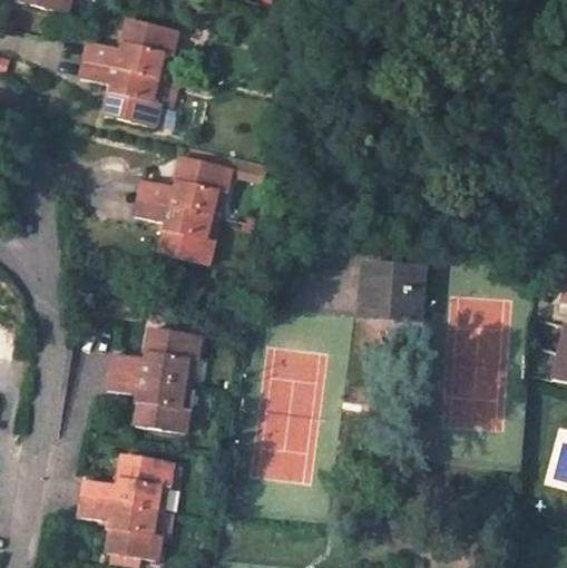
[(19,0),(19,2),(68,15),(71,0),(19,0)]
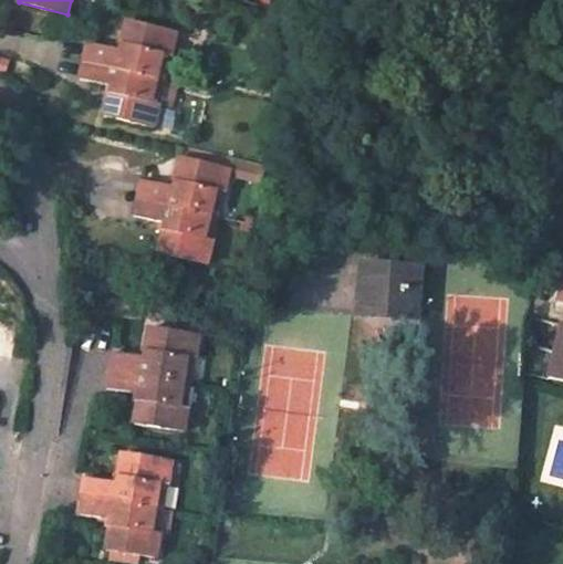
[(129,21),(123,51),(97,45),(91,43),(86,62),(155,79),(160,56),(169,59),(176,32),(129,21)]
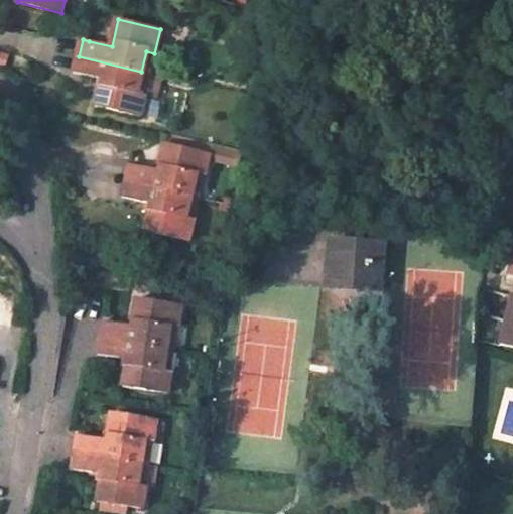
[(146,51),(141,72),(150,74),(154,53),(146,51)]
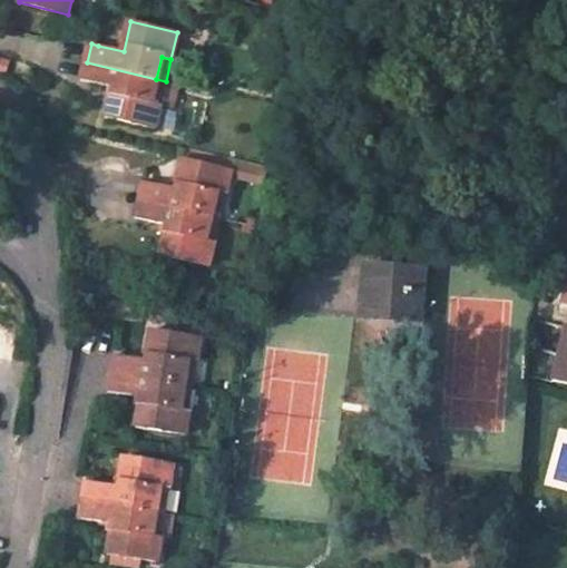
[(156,79),(87,62),(82,79),(115,87),(107,118),(155,130),(160,105),(150,104),(156,79)]
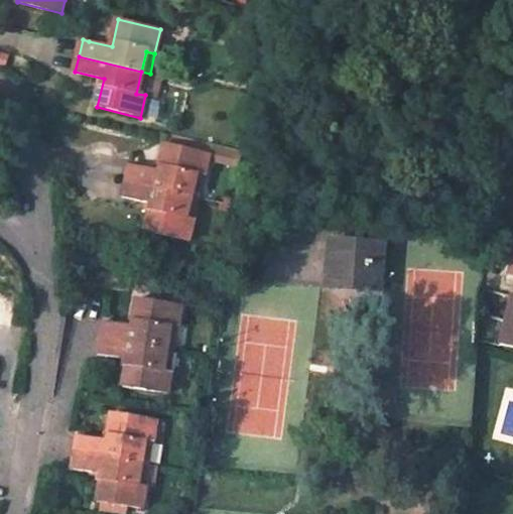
[(150,74),(141,72),(136,94),(145,95),(150,74)]
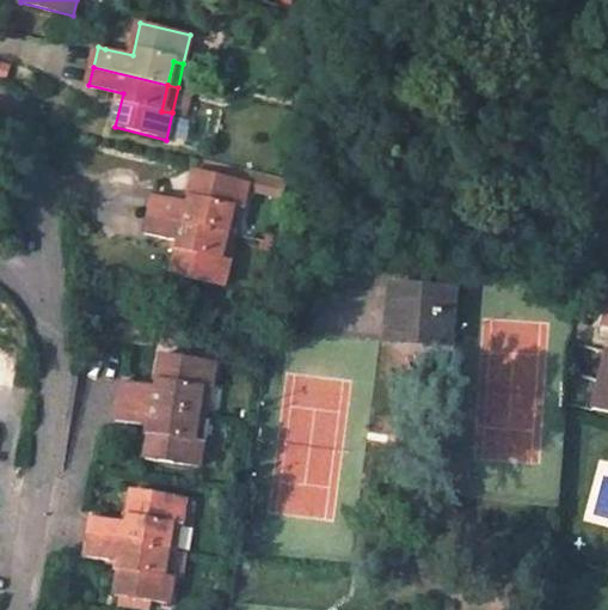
[(234,206),(245,207),(250,178),(198,169),(191,202),(164,197),(154,196),(151,215),(229,231),(234,206)]
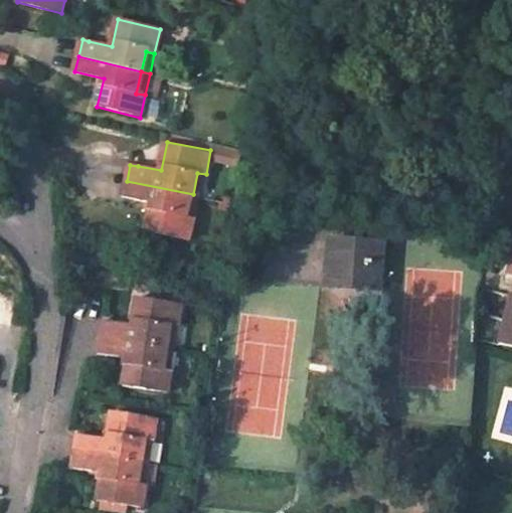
[(197,173),(193,194),(202,195),(206,174),(197,173)]
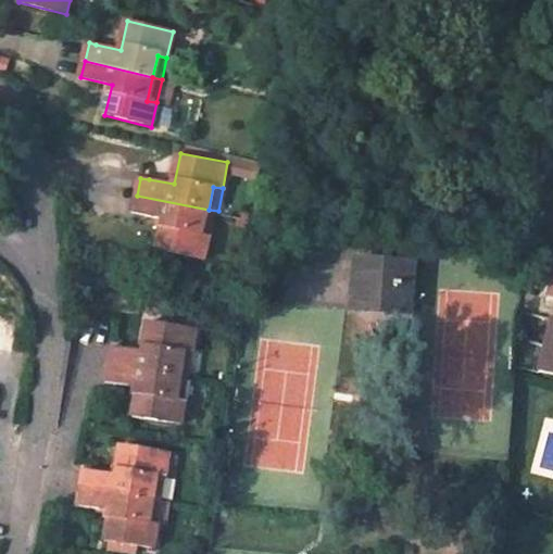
[(209,210),(137,196),(134,212),(167,218),(162,249),(209,259),(213,235),(204,234),(209,210)]
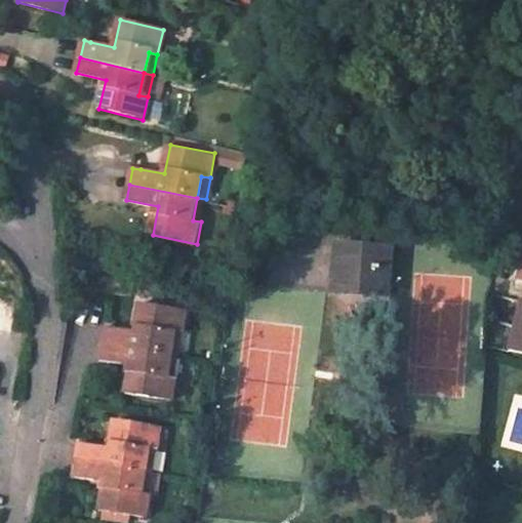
[(201,222),(206,199),(197,198),(193,220),(201,222)]
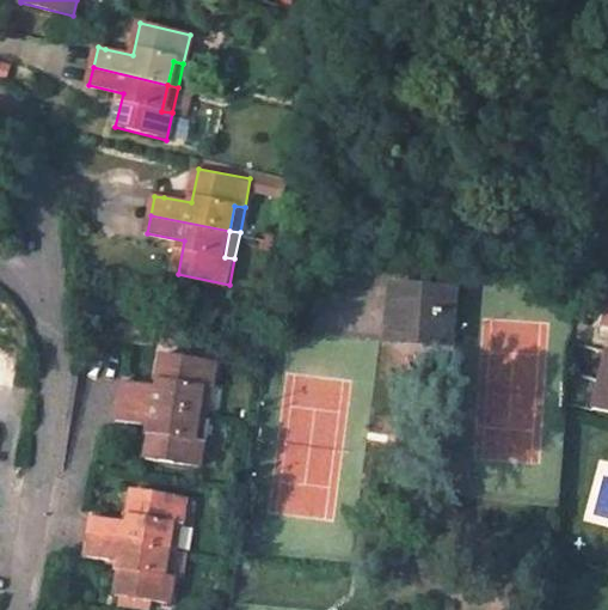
[(607,284),(597,321),(607,323),(607,284)]
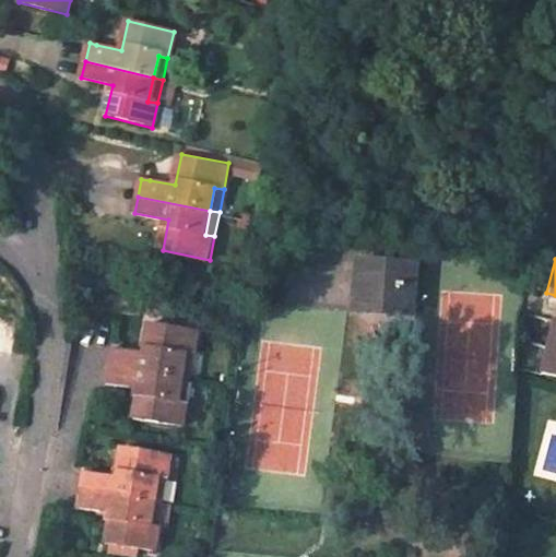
[(405,267),(356,262),(353,301),(401,305),(405,267)]
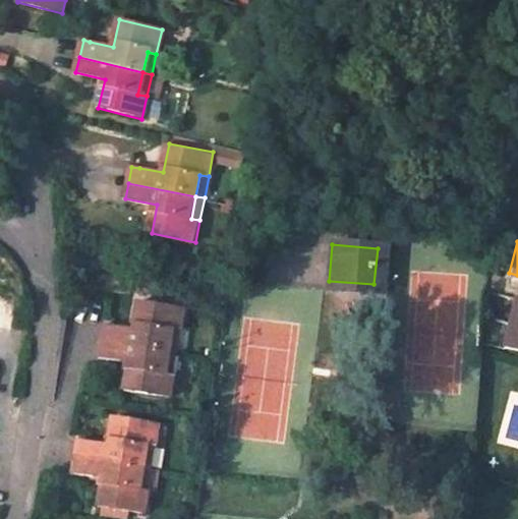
[(136,328),(112,324),(105,323),(101,340),(169,351),(173,329),(181,330),(185,306),(142,298),(136,328)]
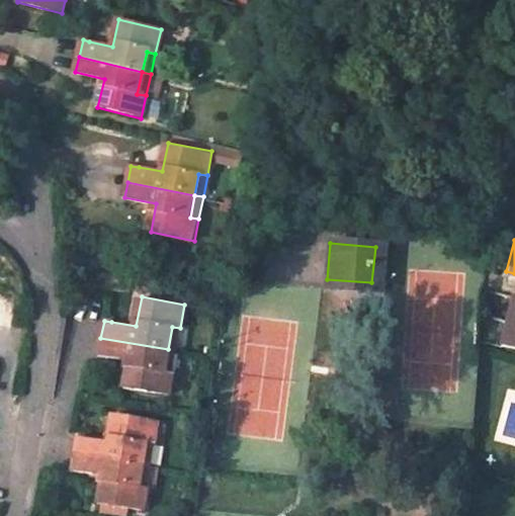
[(514,297),(510,296),(500,346),(514,349),(514,297)]
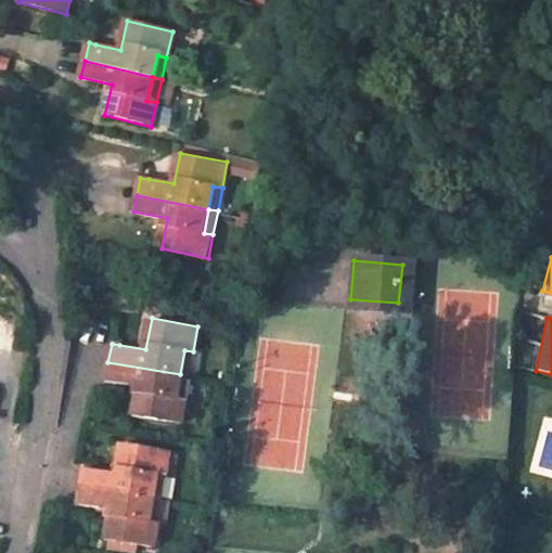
[(185,399),(176,397),(180,374),(107,362),(105,380),(114,382),(139,385),(135,414),(181,422),(185,399)]
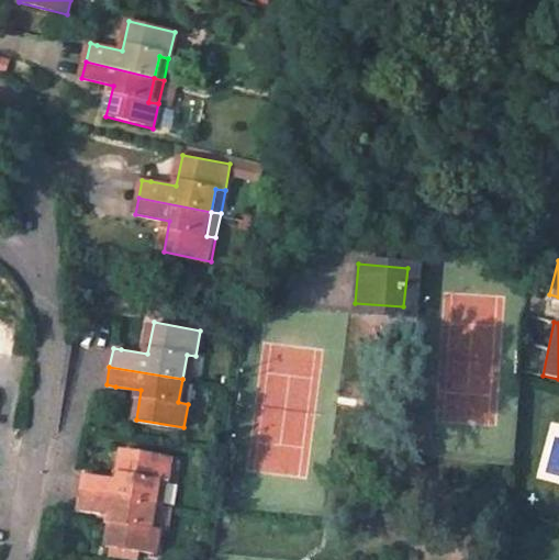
[(168,481),(172,454),(124,446),(119,477),(84,472),(81,490),(155,502),(159,480),(168,481)]
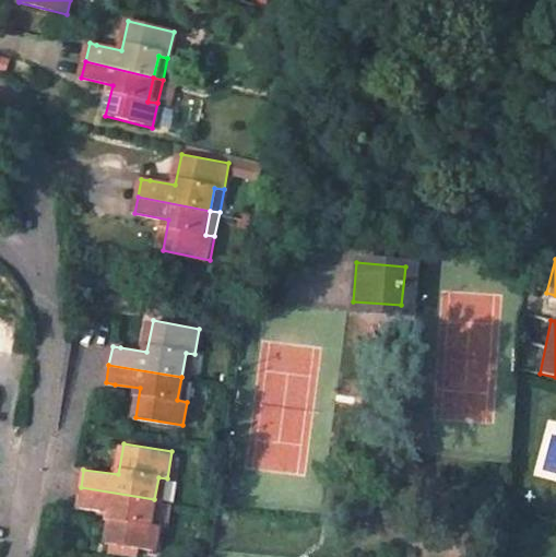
[(164,500),(167,478),(158,477),(154,499),(164,500)]
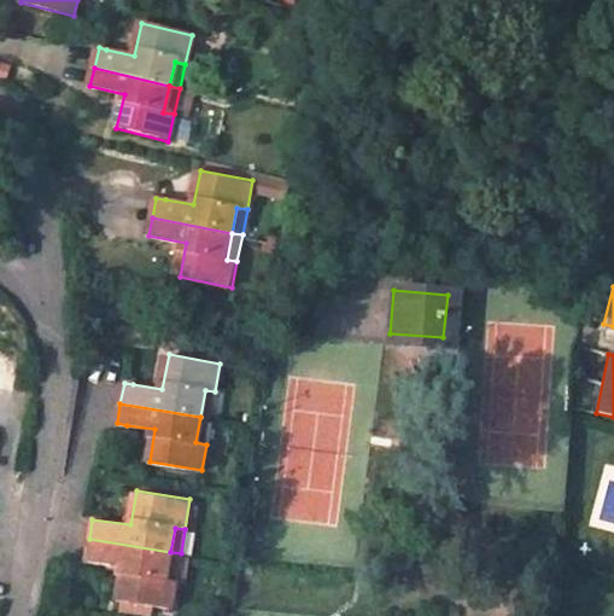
[(173,606),(176,581),(167,580),(170,552),(89,539),(86,559),(124,564),(120,598),(173,606)]
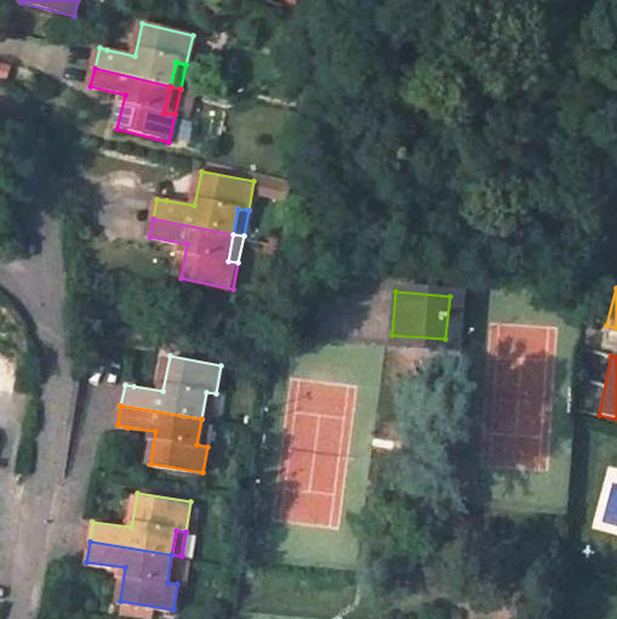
[(535,546),(515,543),(514,555),(533,558),(535,546)]
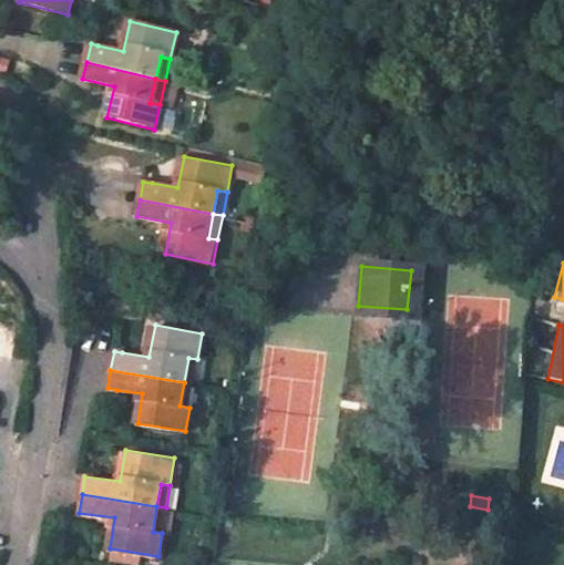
[(162,533),(166,507),(156,506),(153,532),(162,533)]
